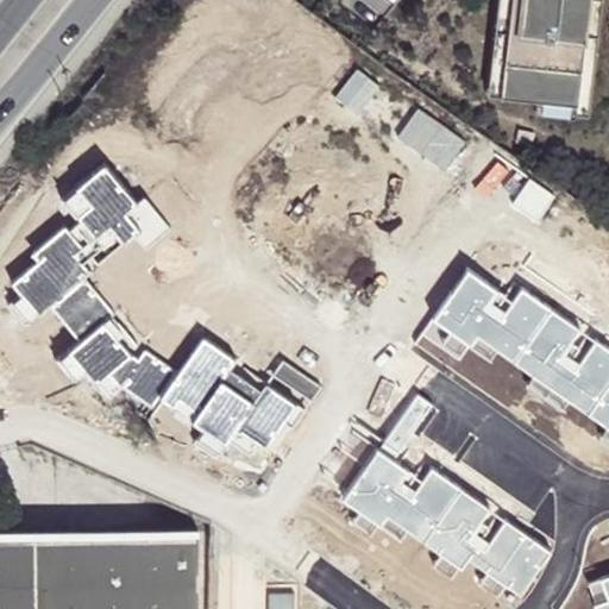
[(512,0),(496,0),(494,30),(488,95),(502,96),(509,31),(512,0)]
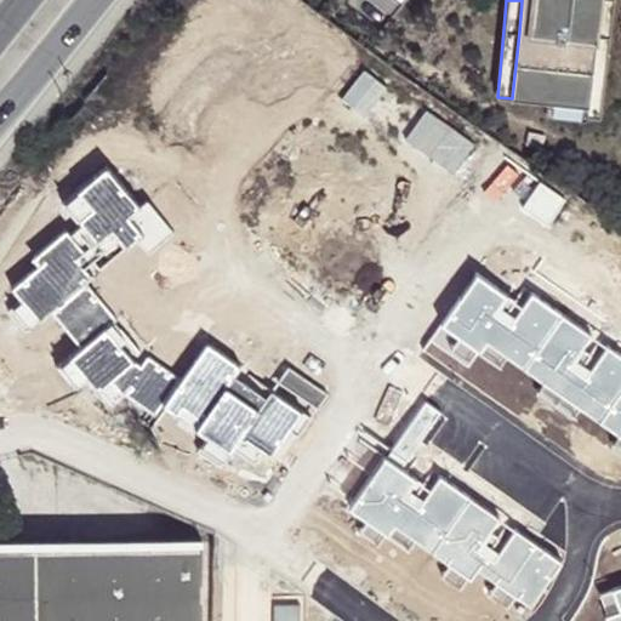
[(522,0),(519,32),(512,98),(548,102),(590,106),(590,107),(591,107),(598,40),(602,1),(602,0),(522,0)]
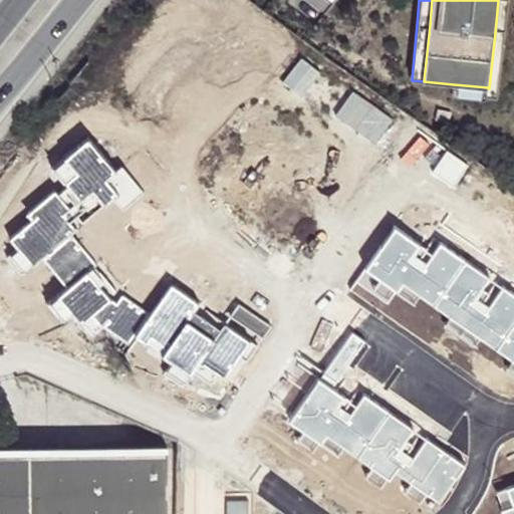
[(453,95),(454,95),(454,96),(488,100),(489,88),(488,88),(488,87),(454,84),(453,95)]
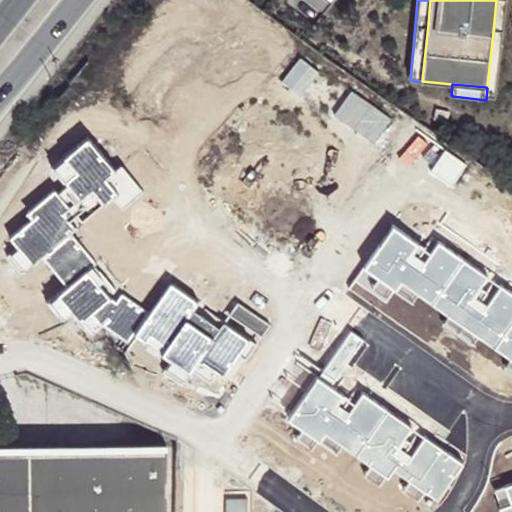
[(117,195),(106,182),(115,173),(88,143),(57,170),(68,186),(59,196),(55,192),(27,215),(33,224),(12,240),(19,251),(13,256),(26,273),(44,258),(68,290),(52,304),(66,322),(75,319),(82,325),(84,322),(97,334),(102,327),(131,344),(136,338),(165,355),(161,359),(170,365),(167,372),(185,381),(200,363),(223,376),(240,357),(245,359),(268,326),(238,304),(221,331),(195,313),(198,306),(171,288),(150,316),(124,294),(118,303),(110,298),(115,292),(72,237),(82,225),(81,222),(117,195)]
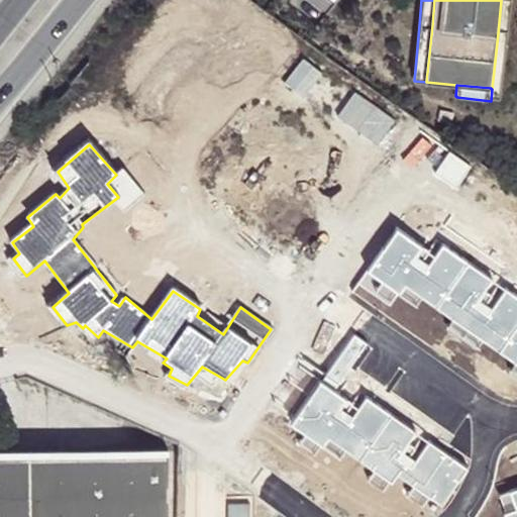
[(436,259),(399,229),(350,291),(434,350),(456,322),(516,366),(516,298),(444,248),(436,259)]
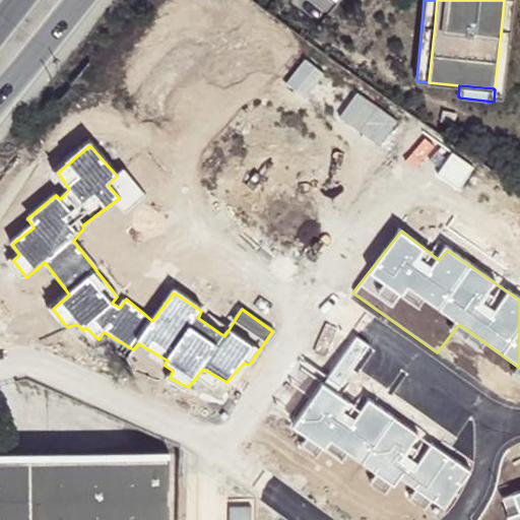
[(370,347),(355,337),(325,381),(340,390),(370,347)]
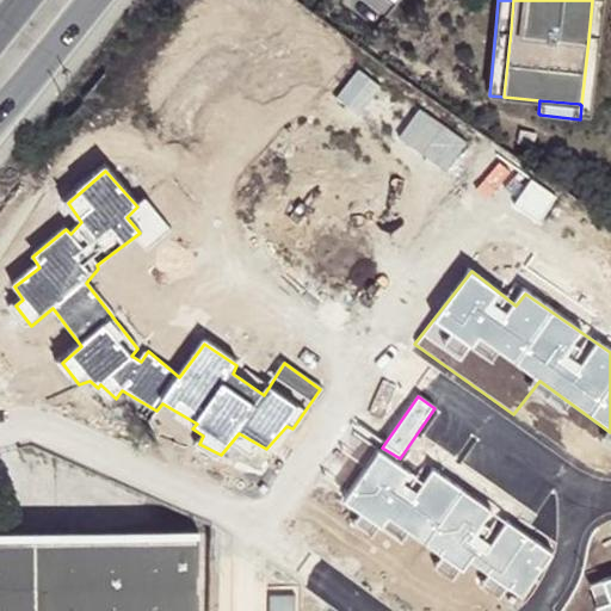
[(424,483),(376,450),(344,501),(362,514),(353,525),(372,537),(378,524),(399,538),(405,528),(440,553),(433,565),(452,576),(458,568),(462,569),(468,562),(486,573),(480,582),(500,596),(506,587),(522,597),(549,551),(434,469),(424,483)]
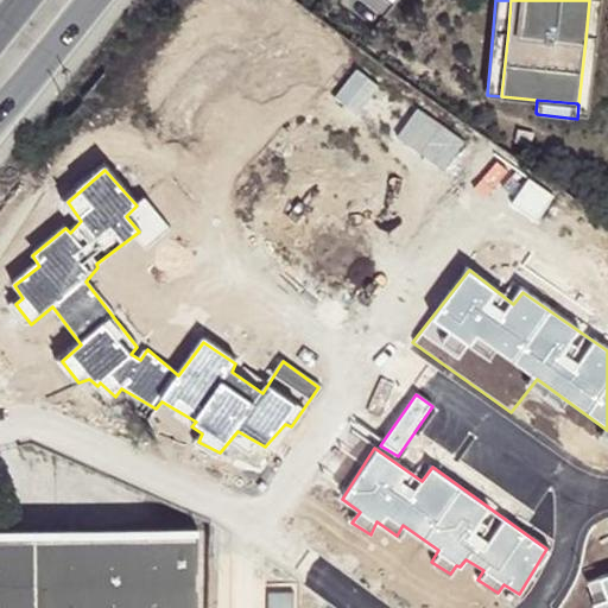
[(0,534),(0,607),(198,607),(201,538),(0,534)]
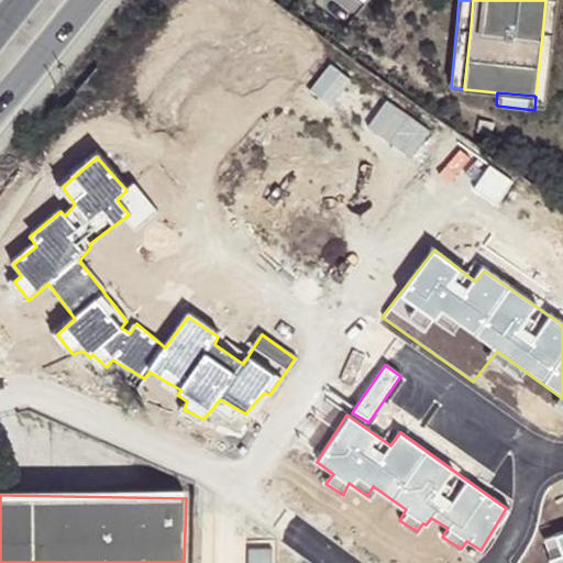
[(562,562),(562,532),(544,540),(551,562),(562,562)]
